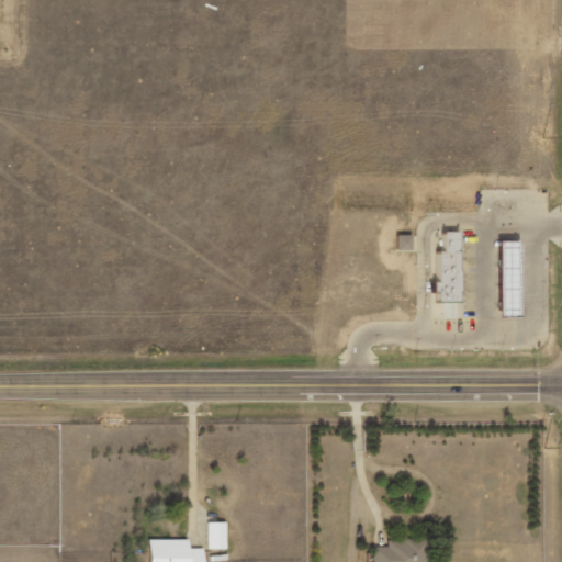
[(461,301),(461,232),(444,232),(444,253),(435,253),(435,292),(440,291),(440,302),(461,301)]
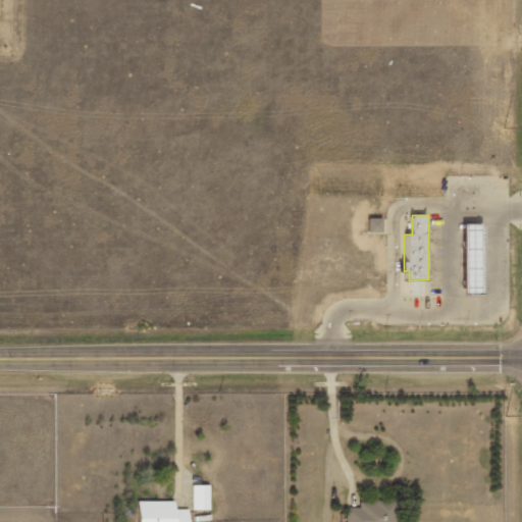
[(369,232),(382,232),(382,218),(369,218),(369,232)]
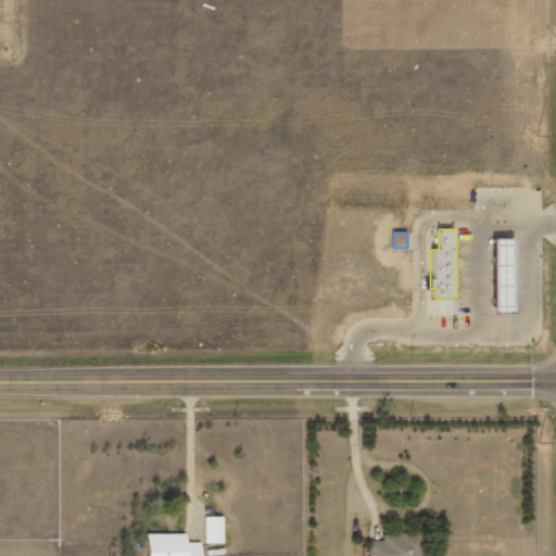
[(206,544),(224,544),(224,517),(205,517),(206,544)]
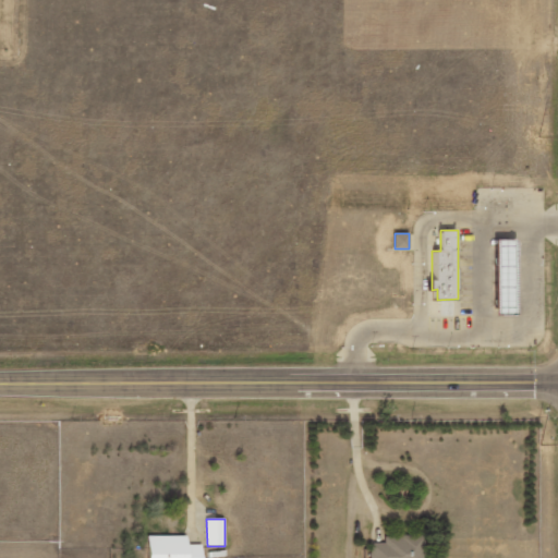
[(384,535),(384,543),(370,543),(370,557),(425,557),(426,536),(384,535)]
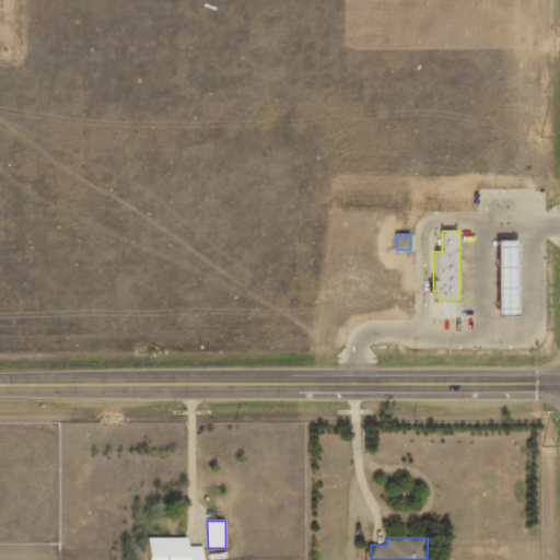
[(150,538),(149,559),(203,559),(203,546),(189,547),(189,538),(150,538)]
